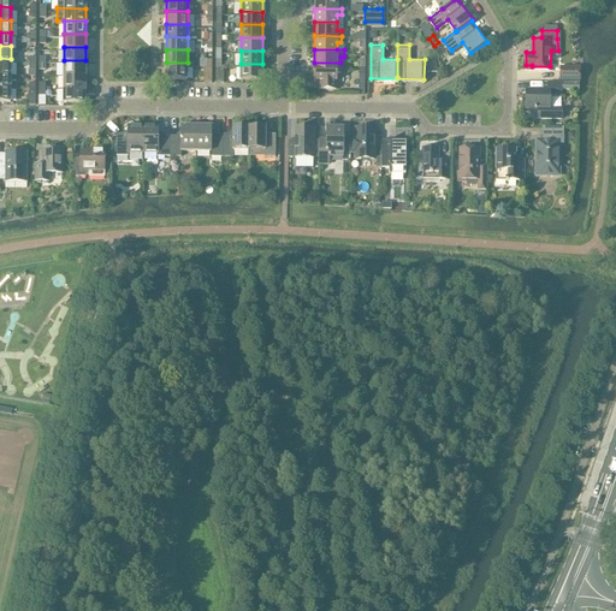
[(0,71),(11,72),(11,59),(0,58),(0,71)]
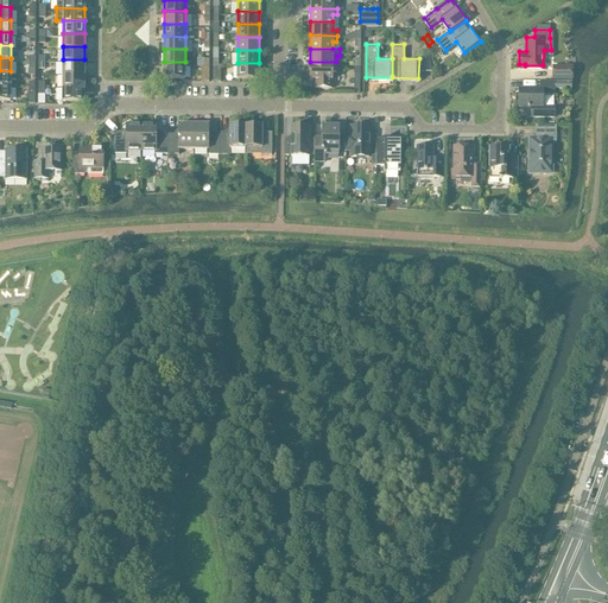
[(84,73),(84,59),(63,59),(63,71),(84,73)]
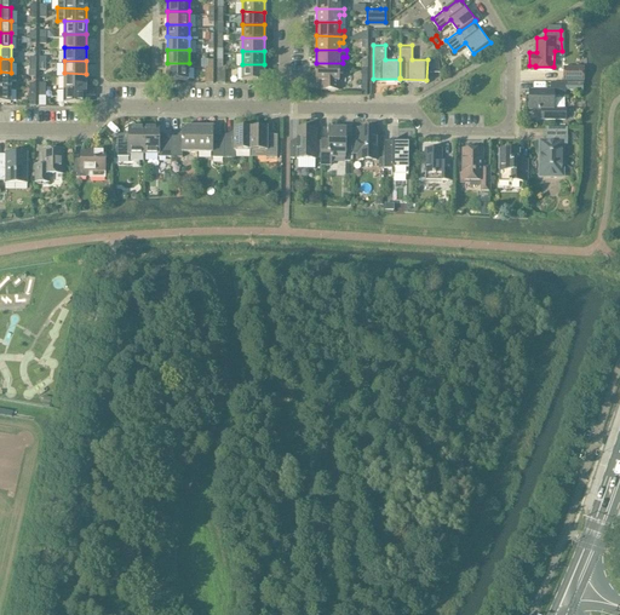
[(189,76),(189,63),(167,63),(167,76),(189,76)]
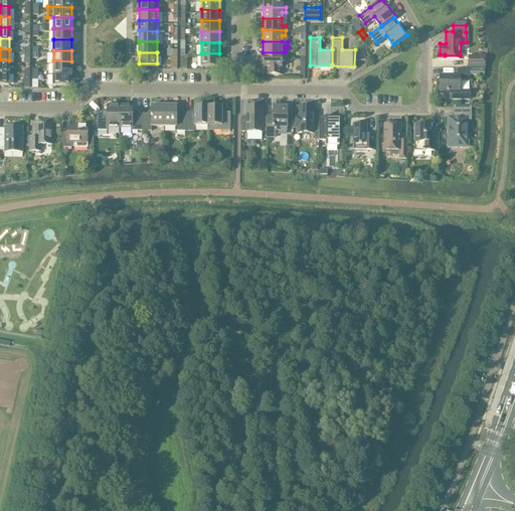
[(282,64),(282,58),(285,58),(285,52),(263,52),(263,64),(267,64),(267,71),(281,71),(281,64),(282,64)]
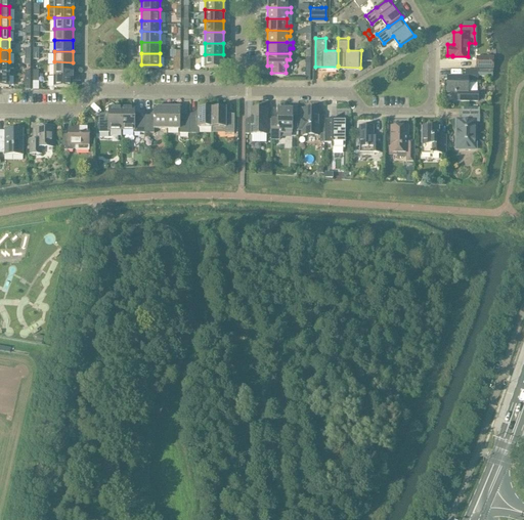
[(492,53),(476,53),(476,65),(492,65),(492,53)]
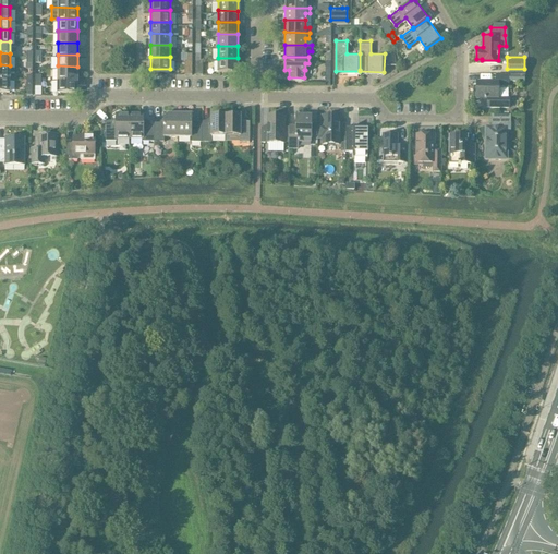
[(238,70),(238,58),(218,58),(217,70),(238,70)]
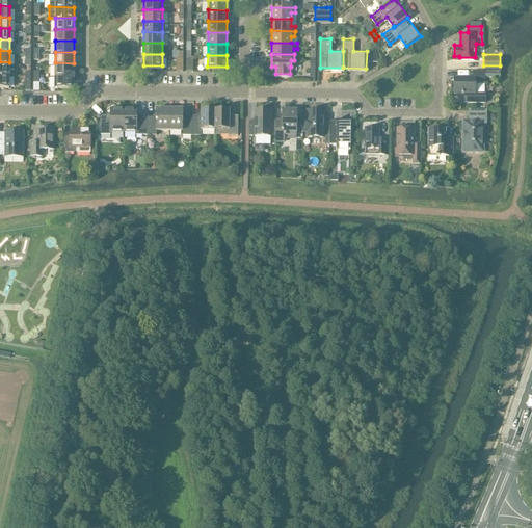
[(0,73),(9,74),(9,62),(0,61),(0,73)]
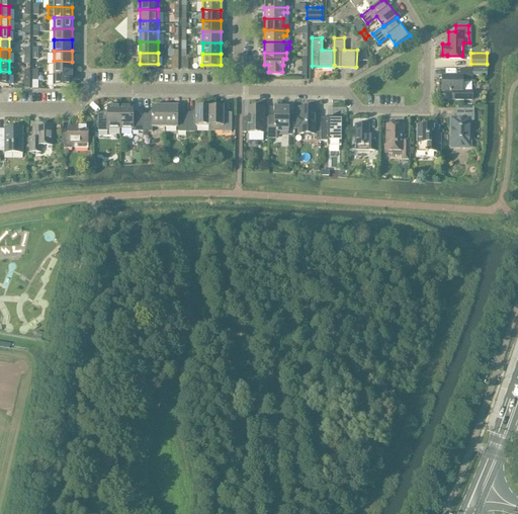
[(72,72),(72,62),(54,61),(54,72),(72,72)]
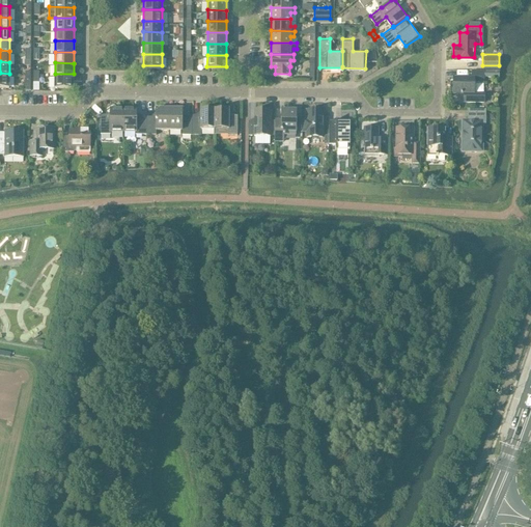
[(474,90),(474,79),(484,79),(484,67),(471,67),(471,75),(453,74),(453,89),(464,90),(464,99),(483,99),(484,90),(474,90)]
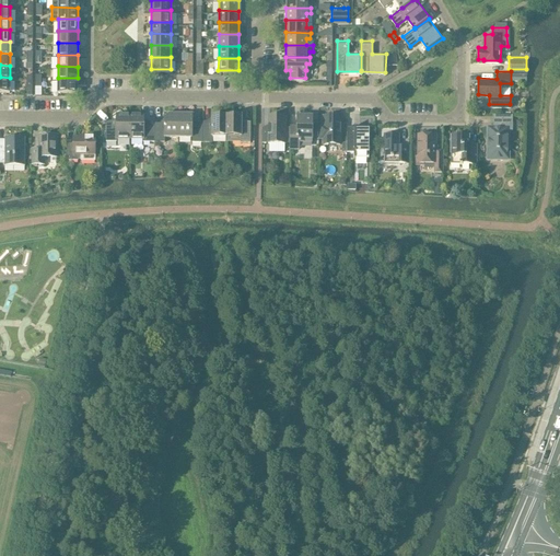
[(0,89),(9,90),(10,78),(0,77),(0,89)]
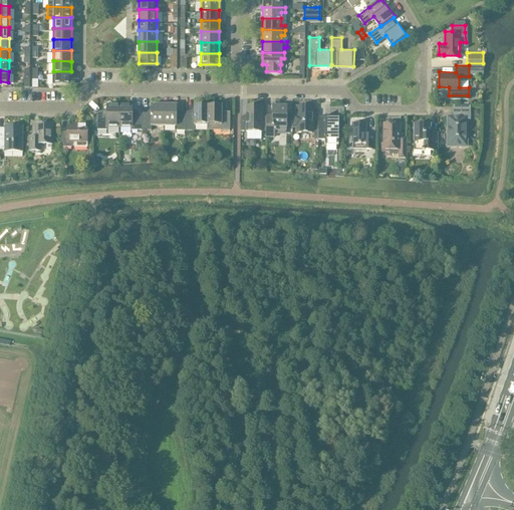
[(70,83),(71,71),(53,71),(52,82),(70,83)]
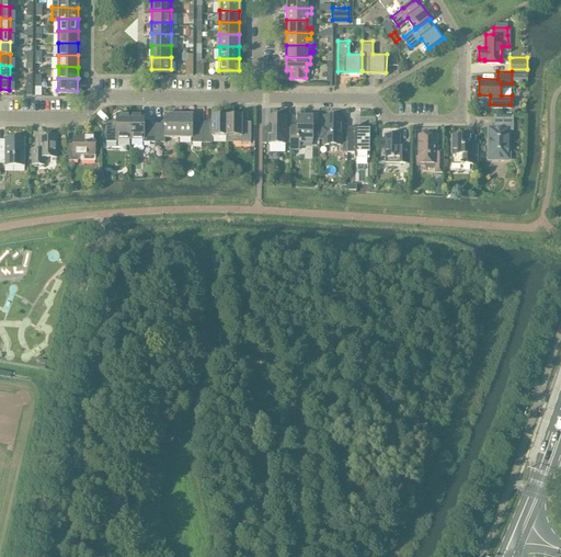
[(130,136),(130,111),(116,111),(116,117),(115,117),(114,120),(113,121),(106,121),(106,138),(117,138),(117,135),(130,136)]
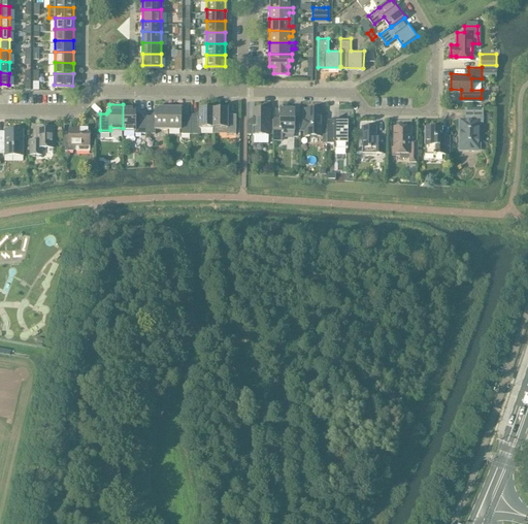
[(145,131),(145,115),(138,113),(138,112),(136,111),(135,111),(135,104),(123,104),(123,128),(134,128),(134,131),(145,131)]
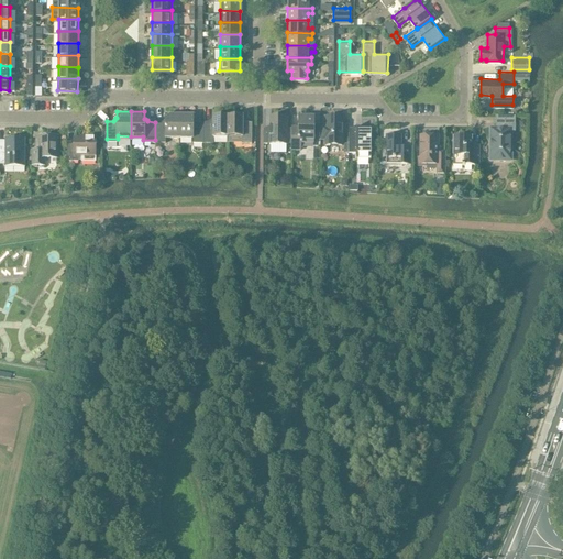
[(179,134),(179,112),(165,112),(165,119),(164,119),(162,120),(162,122),(155,122),(155,140),(165,140),(165,134),(179,134)]
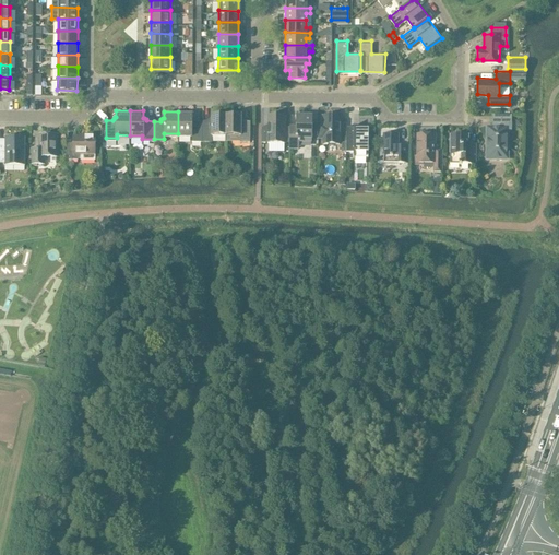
[(202,139),(202,118),(194,118),(194,117),(193,115),(192,115),(192,111),(178,111),(178,133),(191,133),(191,139),(202,139)]
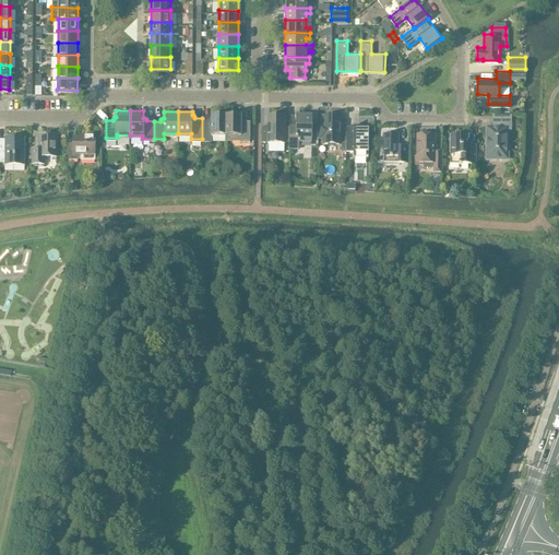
[(226,132),(226,111),(211,111),(211,118),(202,118),(202,139),(212,139),(212,132),(226,132)]
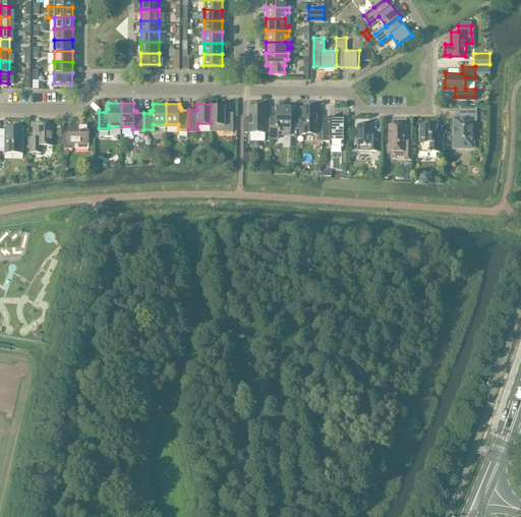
[(233,129),(233,110),(224,110),(224,104),(211,104),(211,123),(224,123),(223,129),(233,129)]
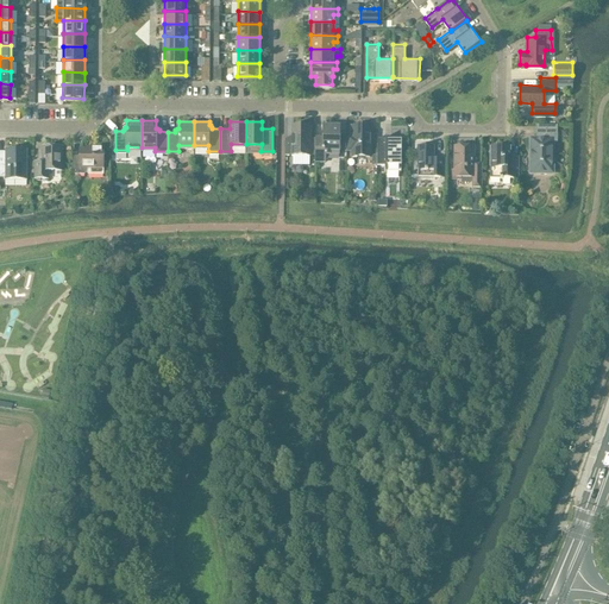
[(552,162),(552,138),(557,138),(557,121),(535,121),(535,136),(531,136),(531,162),(529,163),(529,167),(532,170),(535,170),(537,169),(546,169),(547,170),(551,170),(553,168),(553,163),(552,162)]
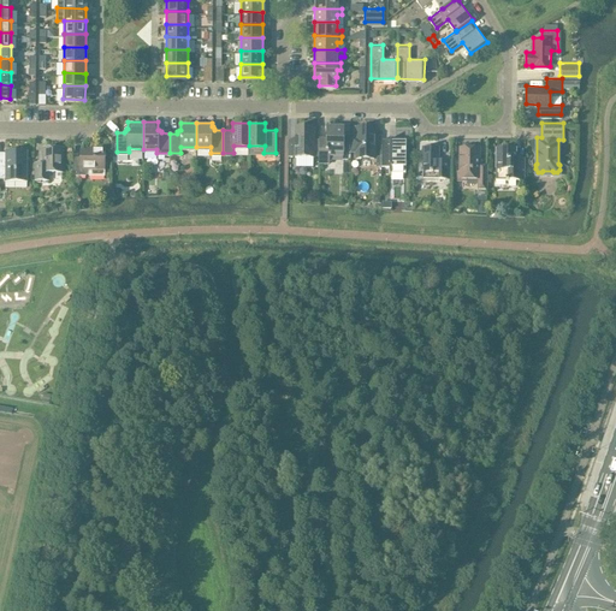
[(295,131),(288,136),(288,154),(314,154),(314,152),(314,147),(319,147),(319,136),(314,136),(314,124),(295,124),(295,131)]
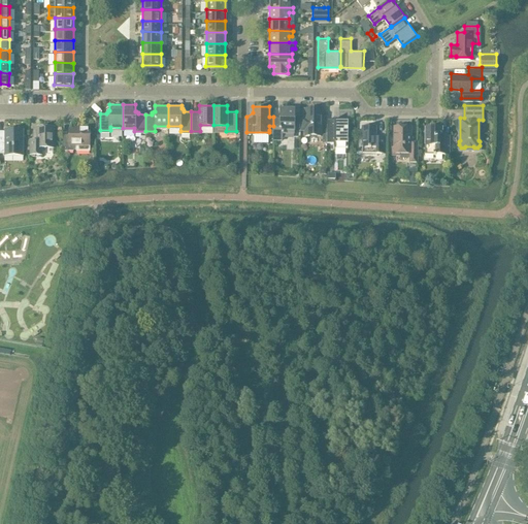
[(294,131),(294,106),(279,106),(279,117),(273,117),(273,126),(273,137),(282,137),(282,131),(294,131)]
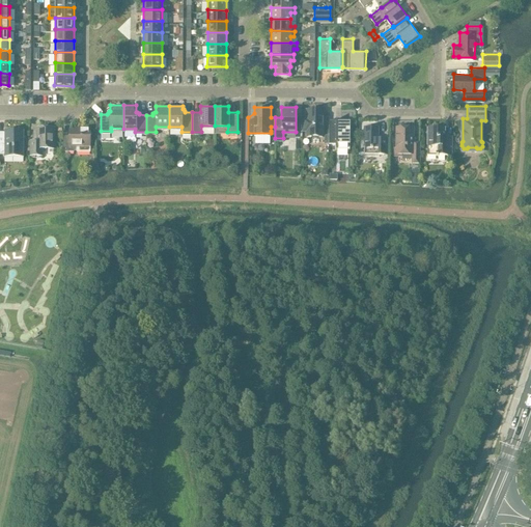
[(323,134),(323,107),(307,107),(307,116),(302,116),(302,129),(307,129),(307,134),(323,134)]
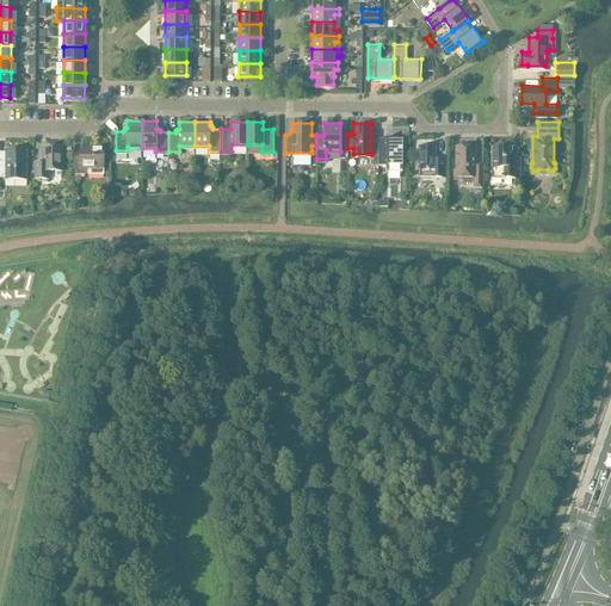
[(402,168),(402,137),(387,137),(387,135),(378,135),(378,162),(386,162),(386,168),(402,168)]
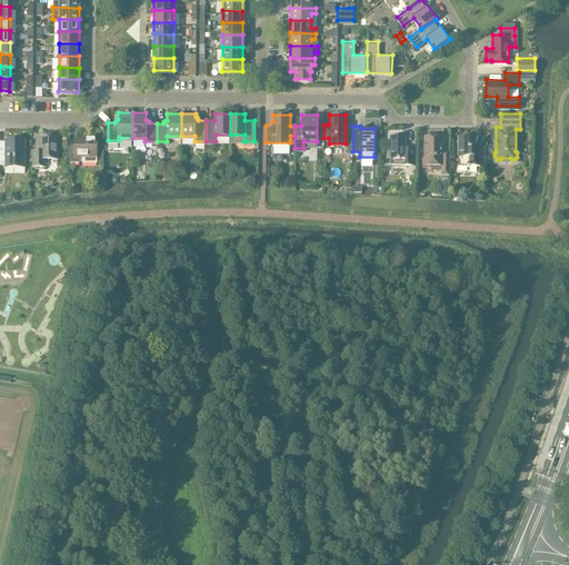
[(57,156),(57,135),(40,134),(40,148),(32,148),(31,164),(45,164),(45,156),(57,156)]
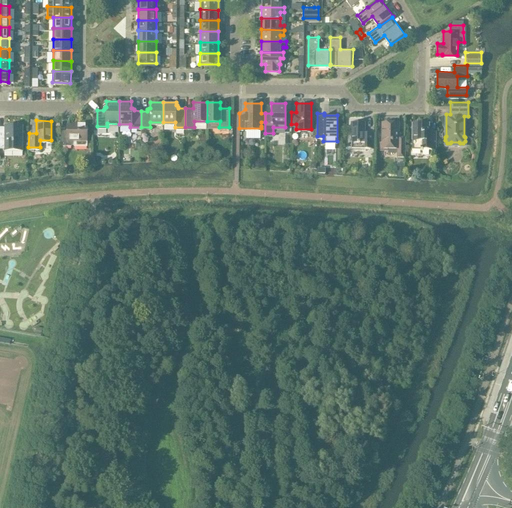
[(374,146),(374,131),(364,131),(364,120),(351,120),(351,146),(374,146)]
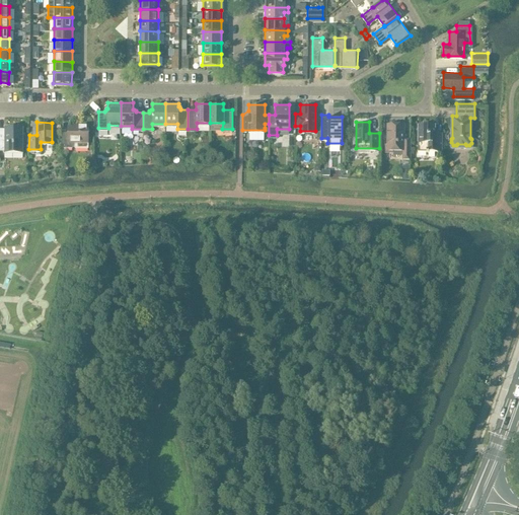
[(411,156),(411,137),(403,137),(404,122),(387,122),(386,142),(385,143),(385,146),(388,149),(391,149),(392,148),(402,148),(402,156),(411,156)]
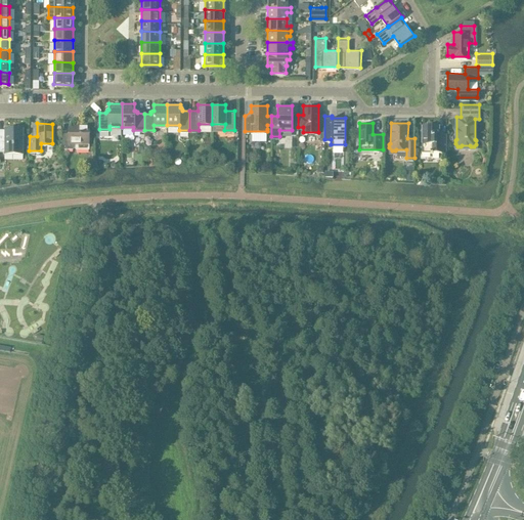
[(445,150),(446,132),(438,132),(439,123),(422,123),(421,150),(430,150),(432,150),(445,150)]
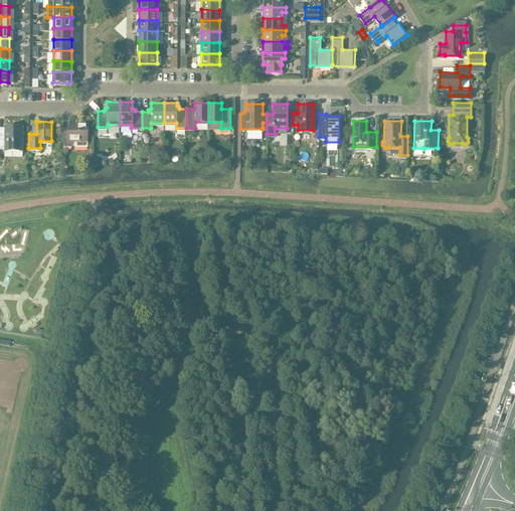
[(22,149),(23,123),(17,123),(15,122),(11,122),(10,123),(4,123),(4,126),(0,125),(0,146),(4,147),(4,149),(22,149)]
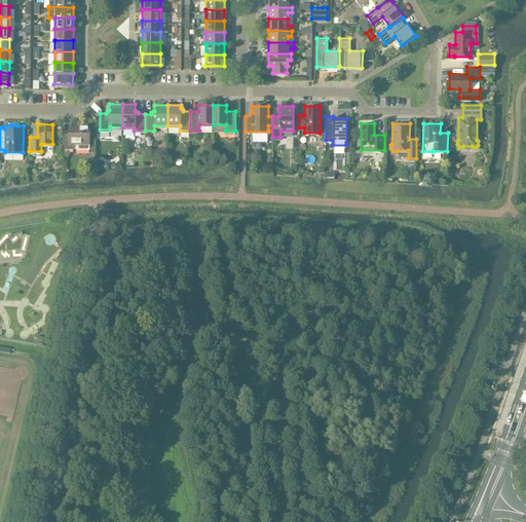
[(88,147),(89,124),(80,124),(80,126),(69,126),(69,132),(63,132),(63,147),(73,147),(75,145),(76,147),(88,147)]
